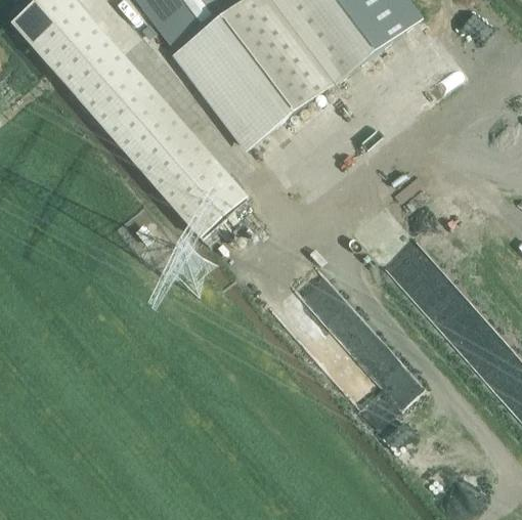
[(35,0),(10,22),(200,237),(246,197),(74,0),(35,0)]
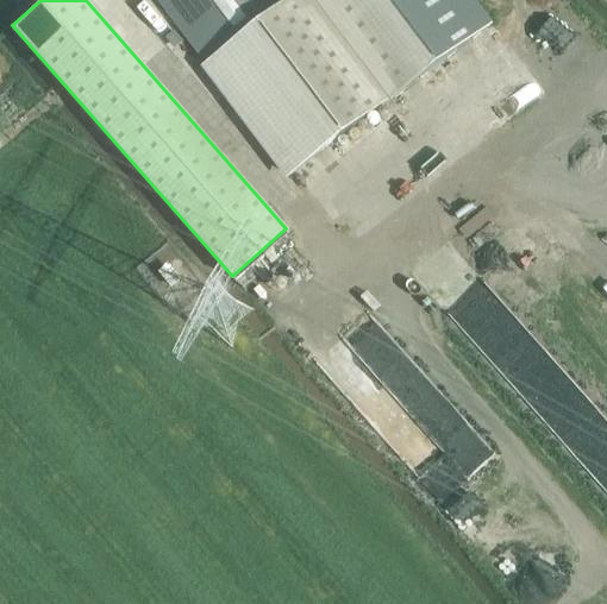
[(161,0),(205,58),(282,0),(161,0)]
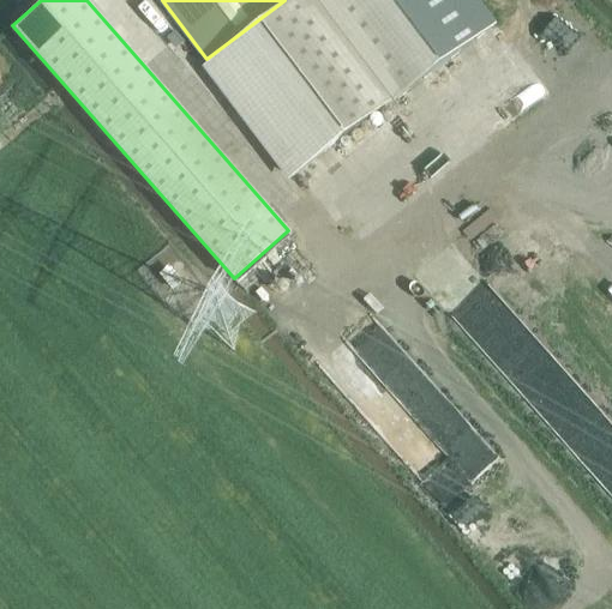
[(285,0),(207,59),(205,60),(291,173),(385,101),(309,0),(285,0)]
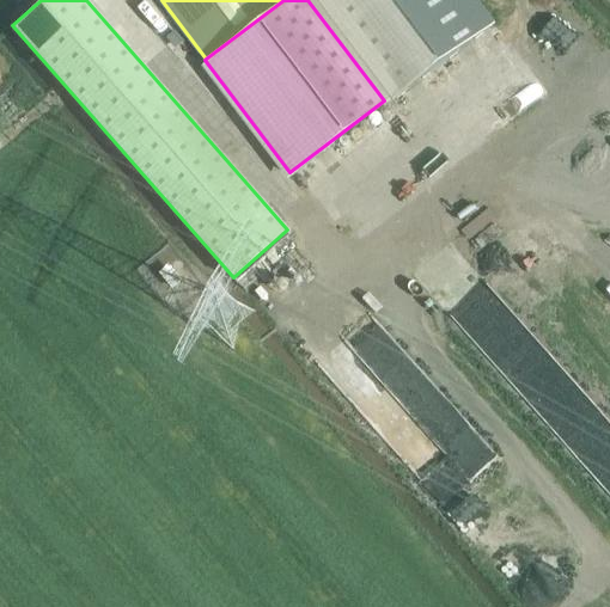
[(307,0),(384,100),(489,22),(473,0),(307,0)]
